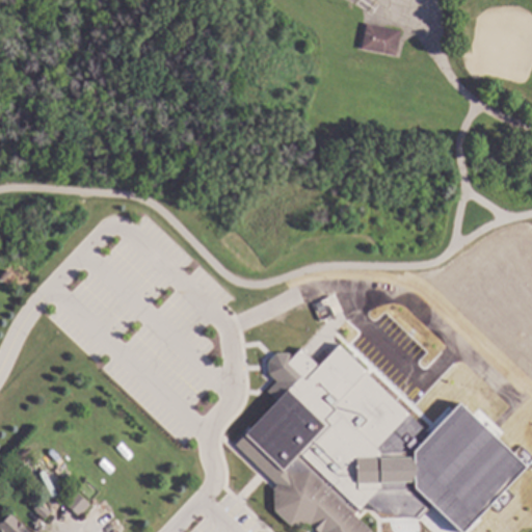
[(402,30),(397,55),(363,48),(368,23),(402,30)]
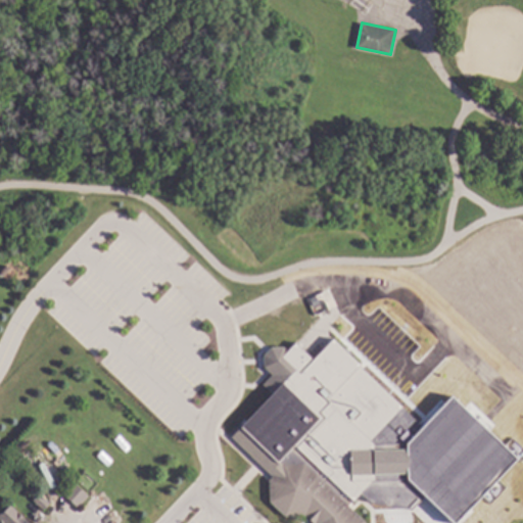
[(329,341),(358,367),(355,368),(398,408),(367,442),(371,447),(385,446),(385,481),(371,481),(371,483),(368,483),(349,505),(367,521),(367,522),(315,522),(306,515),(286,516),(272,502),(271,480),(275,476),(233,436),(271,396),(259,386),(296,348),(311,362),(329,341)]
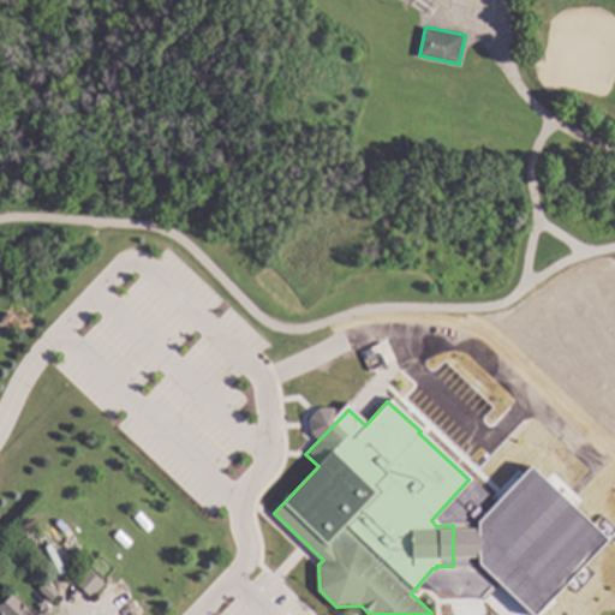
[(106,583),(94,596),(77,581),(89,568),(106,583)]
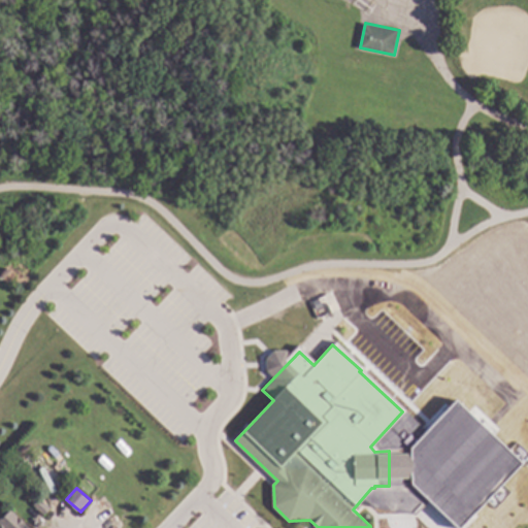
[(52,507),(45,515),(35,505),(41,498),(52,507)]
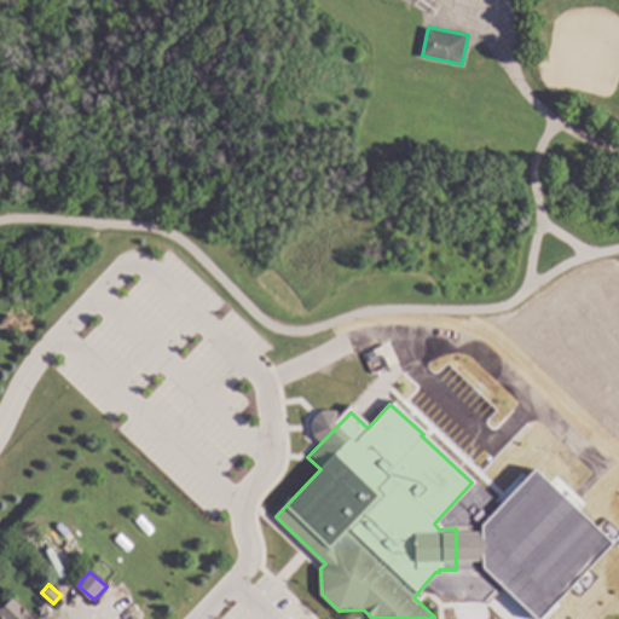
[(38,618),(6,618),(0,613),(0,611),(15,596),(38,618)]
